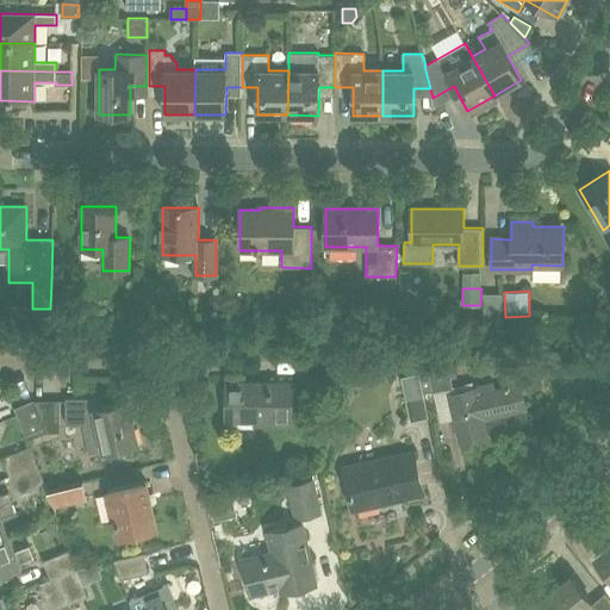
[(484,318),(502,318),(502,293),(484,293),(484,318)]
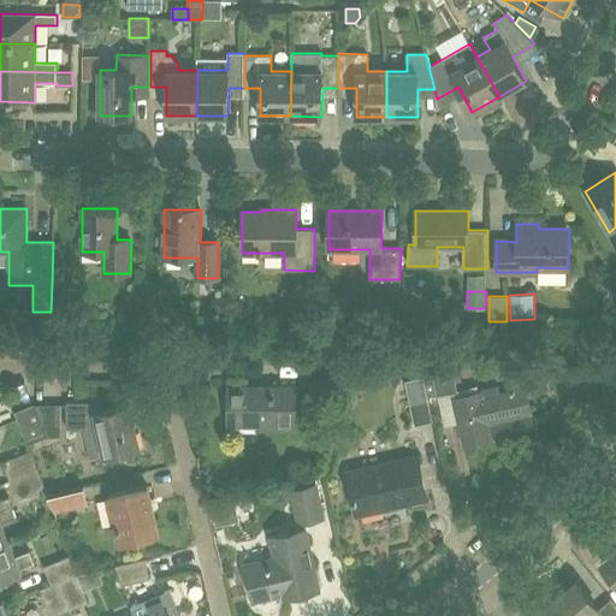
[(209,301),(211,311),(214,314),(220,313),(224,308),(224,301),(219,297),(214,297),(209,301)]
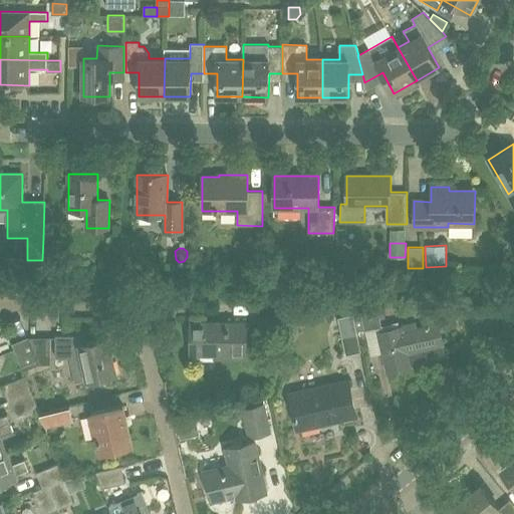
[(48,253),(48,266),(61,266),(60,258),(53,252),(48,253)]
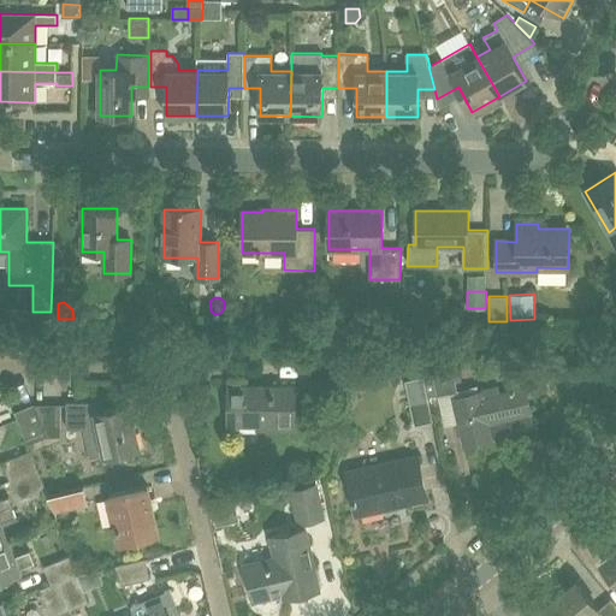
[(319,362),(319,381),(349,381),(349,363),(319,362)]
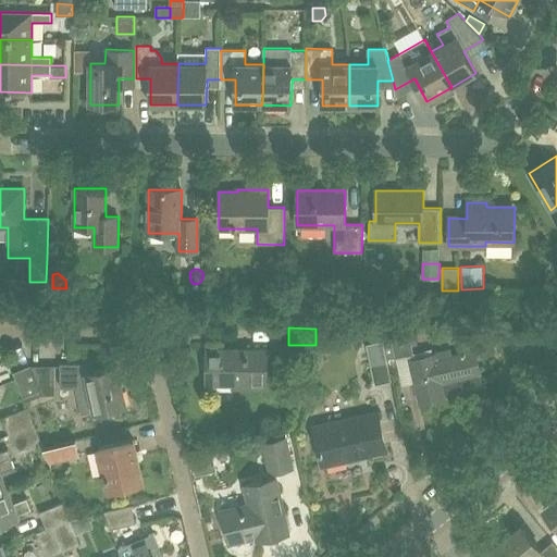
[(392,339),(382,342),(386,359),(396,357),(413,353),(409,331),(408,330),(390,331),(392,339)]
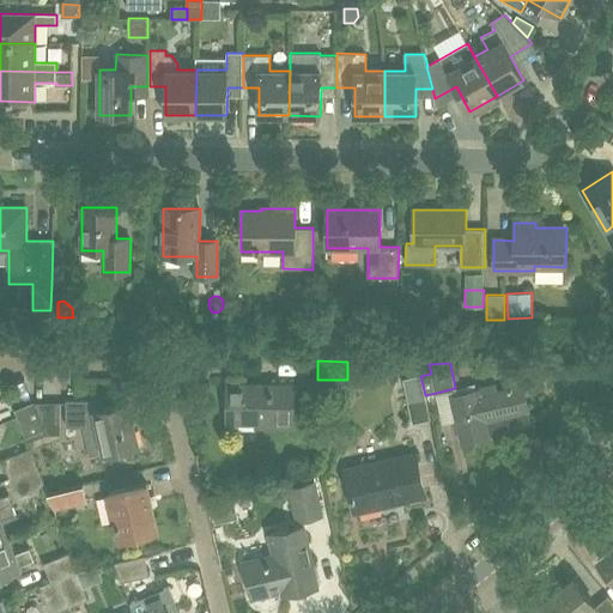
[(425,395),(420,376),(404,380),(413,423),(431,419),(425,395)]
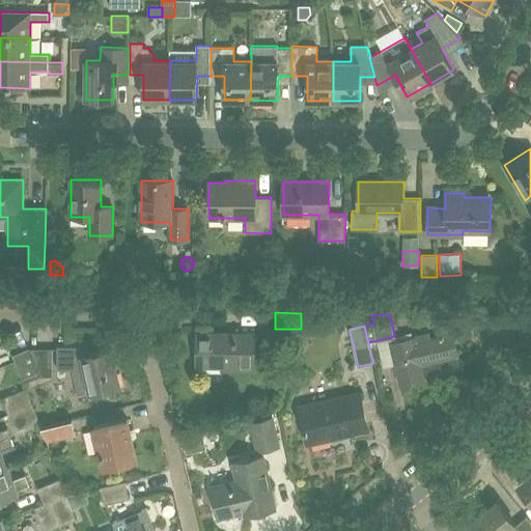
[(197,333),(197,364),(223,364),(223,369),(255,369),(255,333),(197,333)]
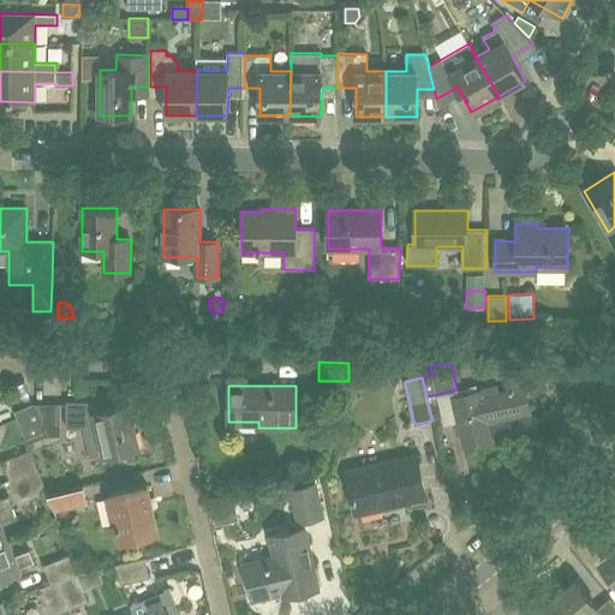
[(477,390),(453,395),(459,422),(459,423),(464,445),(490,439),(490,436),(493,436),(489,423),(530,413),(524,388),(499,394),(489,396),(487,388),(477,390)]
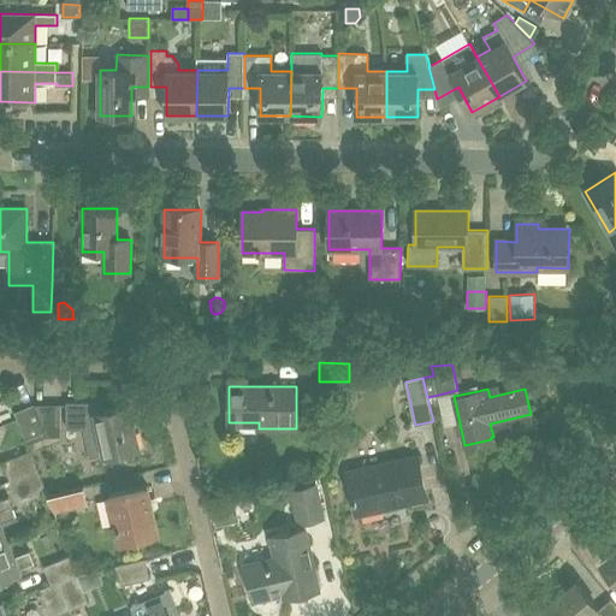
[(90,458),(105,455),(140,448),(130,404),(101,412),(100,402),(66,402),(66,430),(84,430),(90,458)]
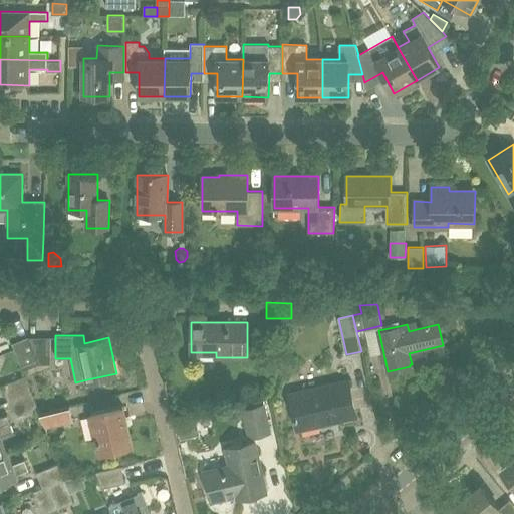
[(28,337),(12,344),(21,366),(37,359),(28,337)]
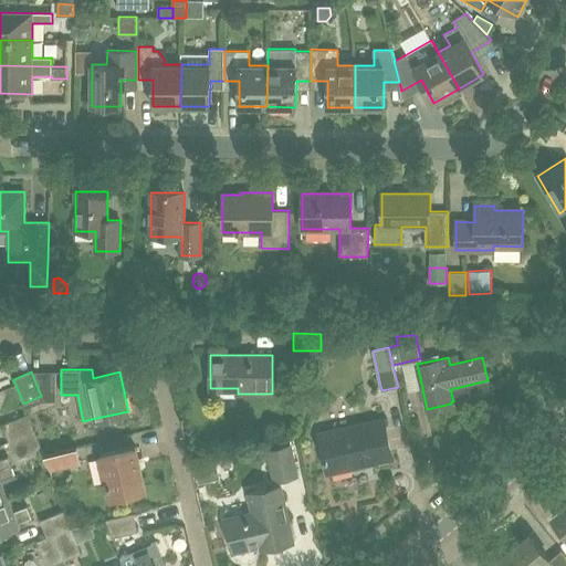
[(56,373),(31,371),(41,396),(23,404),(25,409),(42,401),(55,401),(56,373)]
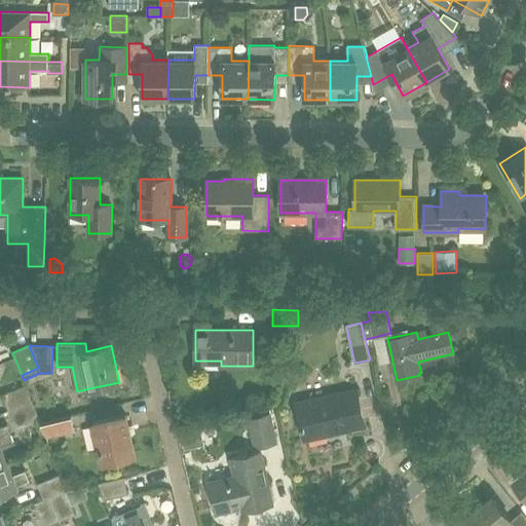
[(33,402),(27,385),(2,395),(8,411),(33,402)]
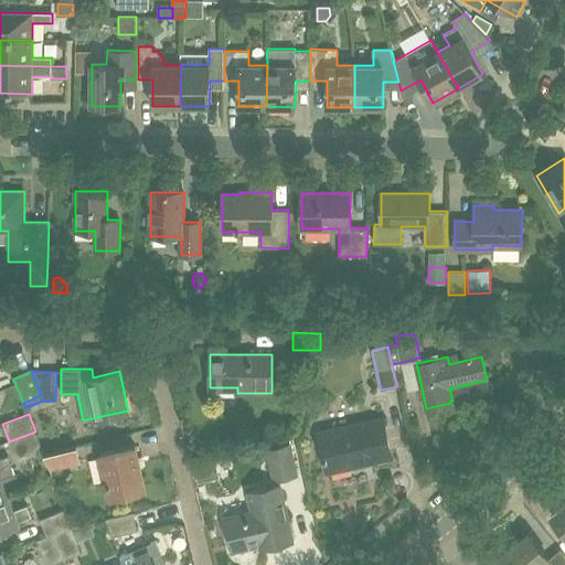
[(392,458),(383,418),(319,433),(328,472),(392,458)]
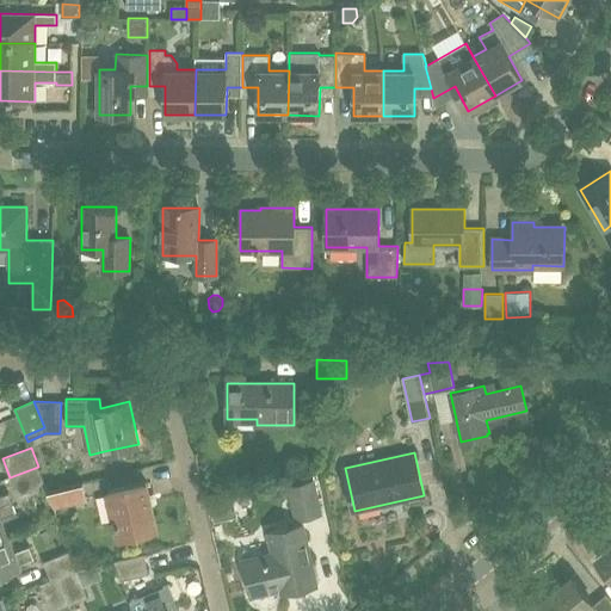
[(45,486),(38,467),(10,477),(18,497),(45,486)]
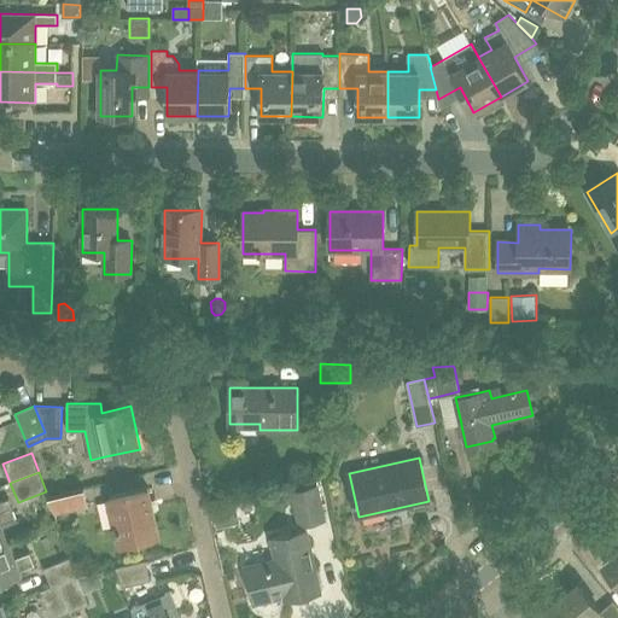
[(319,485),(291,493),(298,526),(326,522),(326,519),(333,517),(328,489),(320,490),(319,485)]
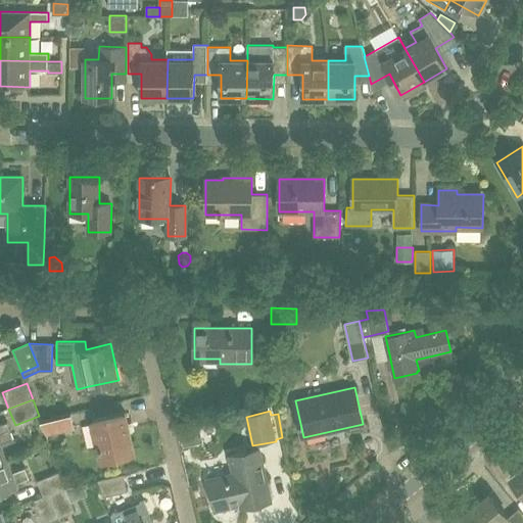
[(72,413),(41,421),(47,435),(75,429),(72,413)]
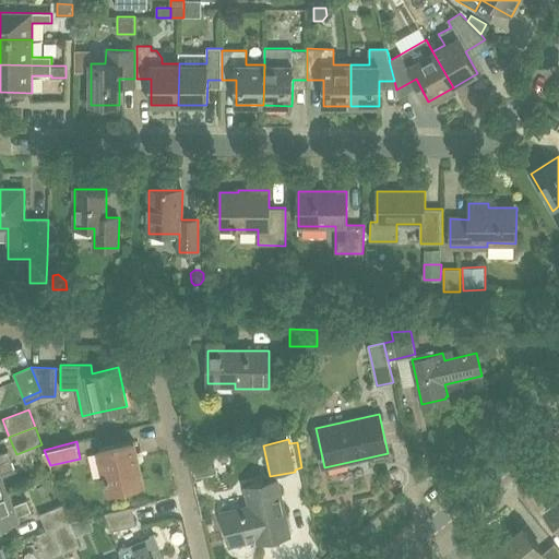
[(110,492),(144,485),(134,442),(100,450),(110,492)]
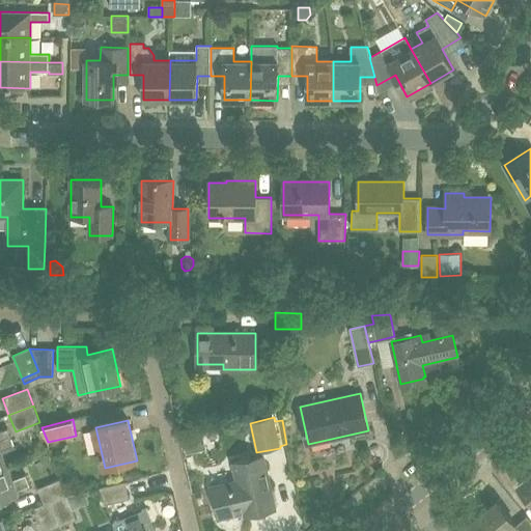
[(0,431),(0,469),(8,466),(3,452),(15,447),(8,428),(0,431)]
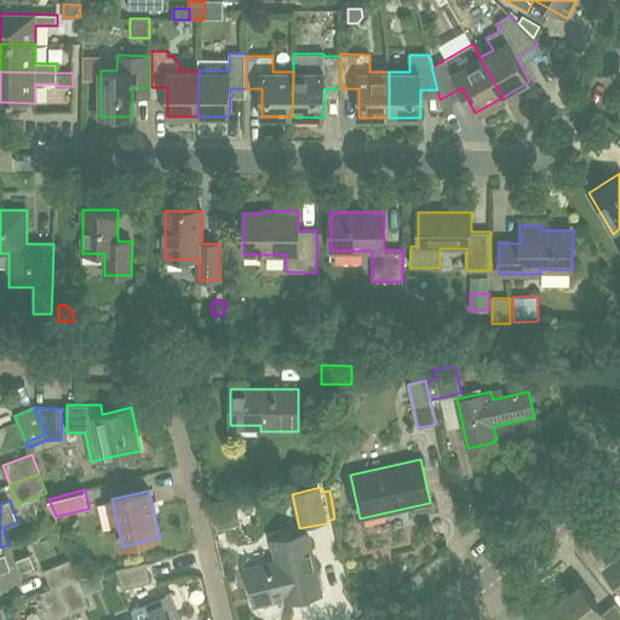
[(308,533),(274,540),(279,562),(246,568),(254,604),(286,597),(287,601),(321,593),(308,533)]
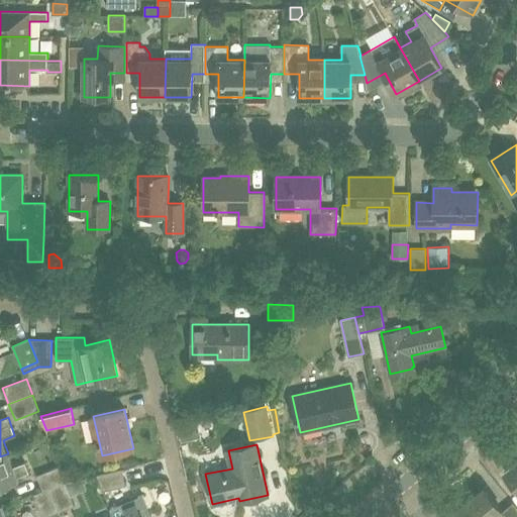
[(25,462),(13,468),(8,453),(0,456),(0,487),(18,480),(17,478),(29,473),(25,462)]
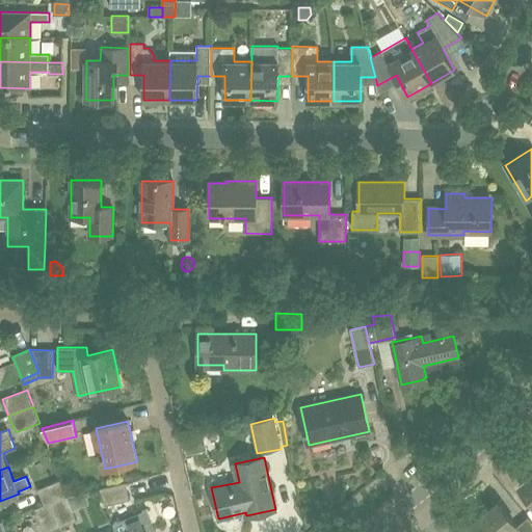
[(531,474),(519,484),(531,501),(531,474)]
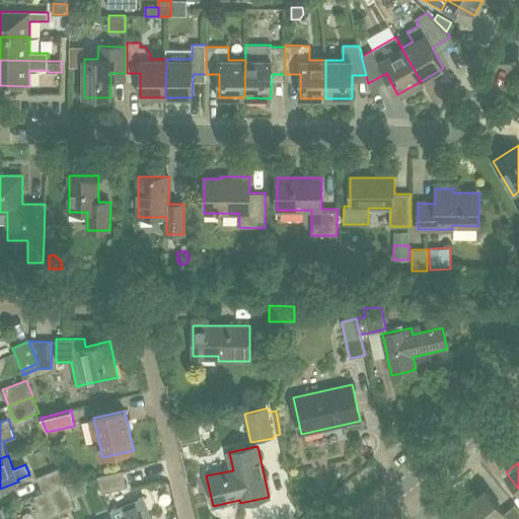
[(66,484),(60,468),(38,477),(43,492),(50,490),(66,484)]
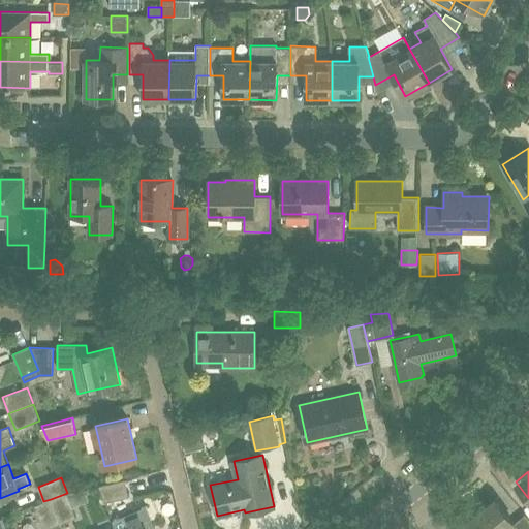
[(126,480),(98,487),(105,503),(129,497),(126,480)]
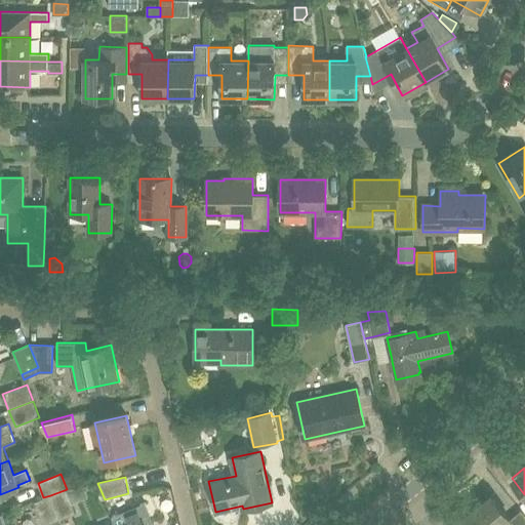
[(76,514),(67,489),(50,495),(59,520),(76,514)]
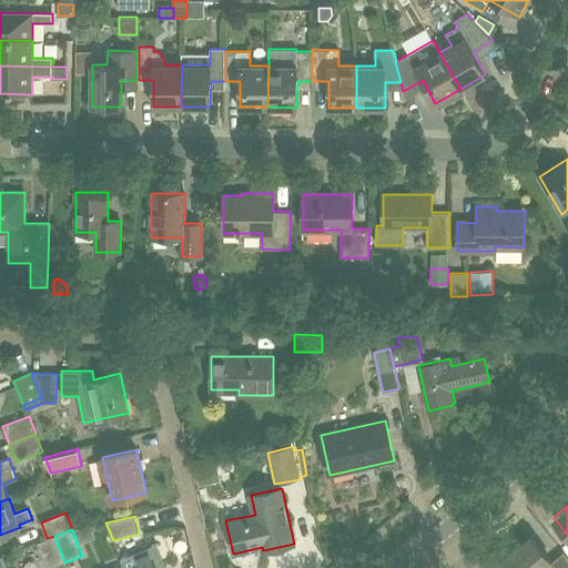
[(47,567),(48,567),(64,563),(54,536),(47,538),(37,544),(47,567)]
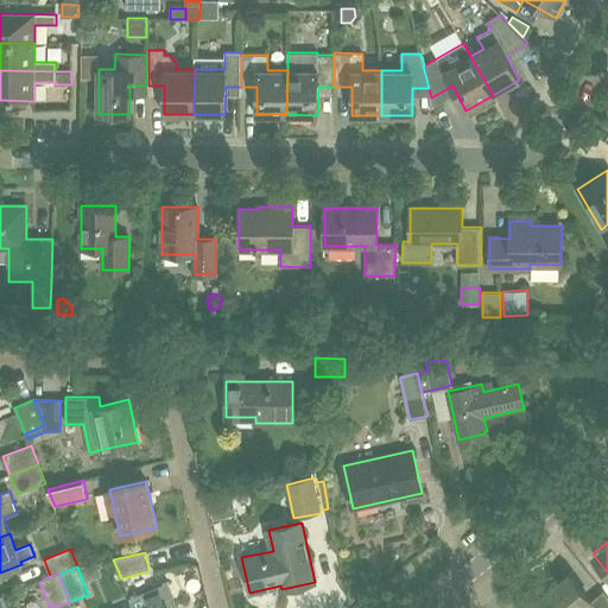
[(595,607),(569,575),(545,594),(555,607),(595,607)]
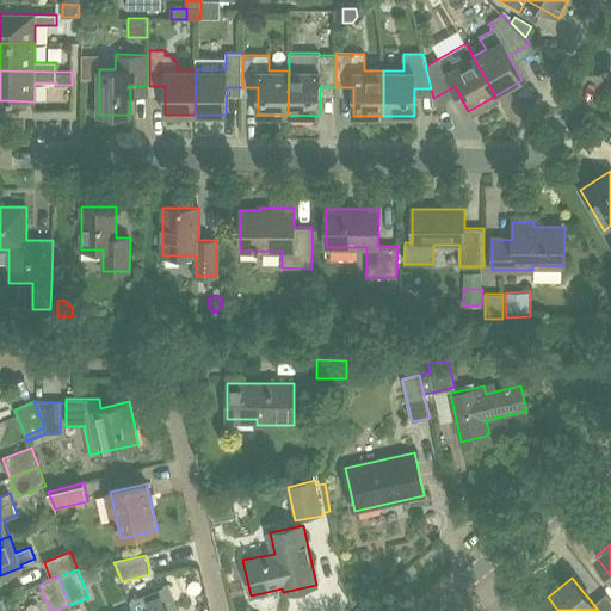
[(207,581),(184,588),(187,602),(210,594),(207,581)]
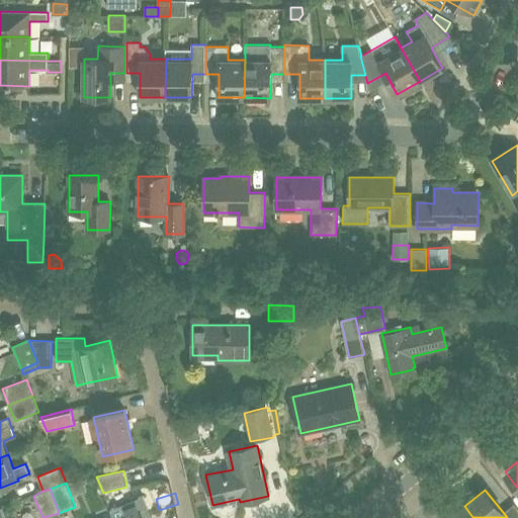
[(144,517),(144,515),(141,516),(136,504),(126,508),(124,505),(110,510),(112,517),(144,517)]
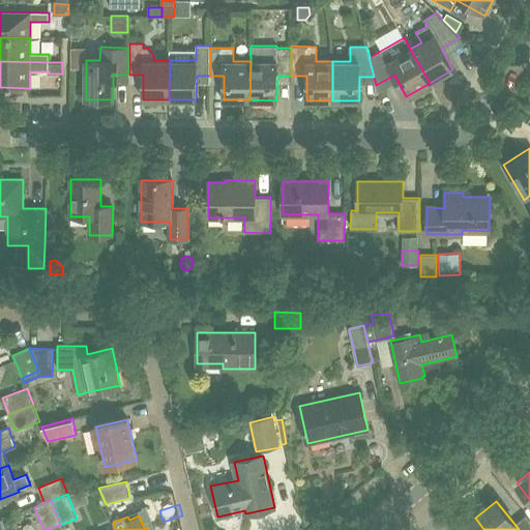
[(460,529),(483,529),(475,518),(460,529)]
